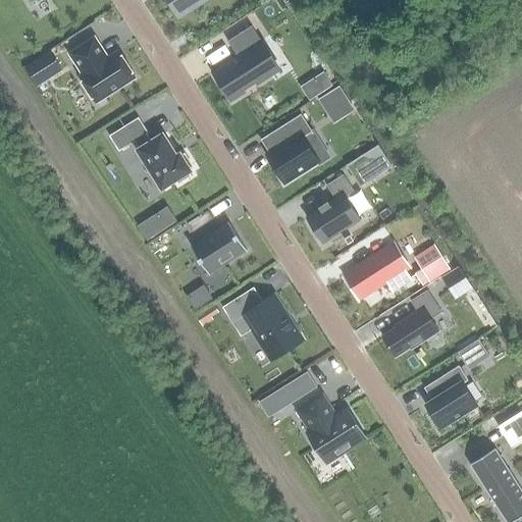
[(166,0),(177,17),(204,0),(166,0)]
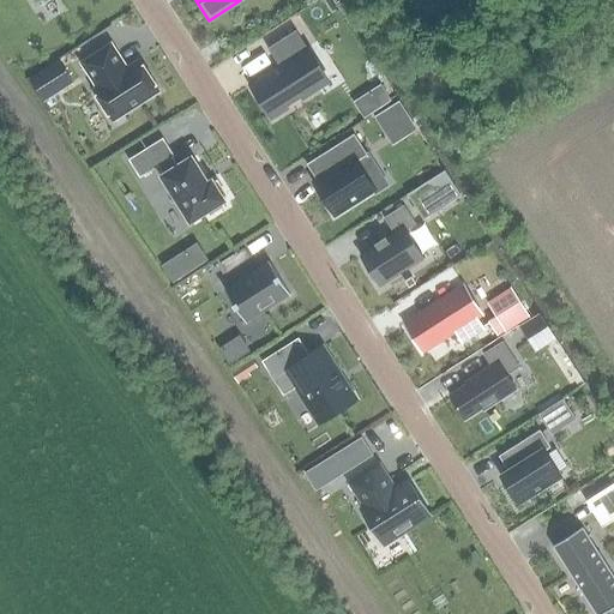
[(268,49),(277,65),(247,84),(248,85),(250,84),(271,118),(318,88),(298,55),(307,49),(307,48),(309,47),(308,46),(306,48),(295,30),(268,49)]
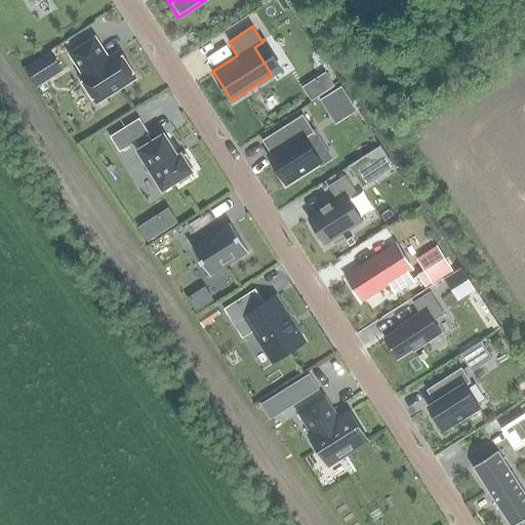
[(70,54),(83,75),(80,77),(96,103),(135,78),(119,52),(108,59),(94,39),(70,54)]
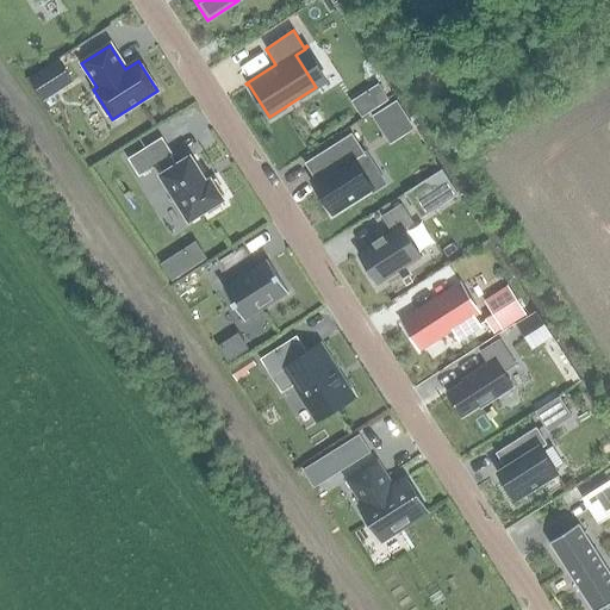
[(57,92),(72,82),(62,68),(48,78),(57,92)]
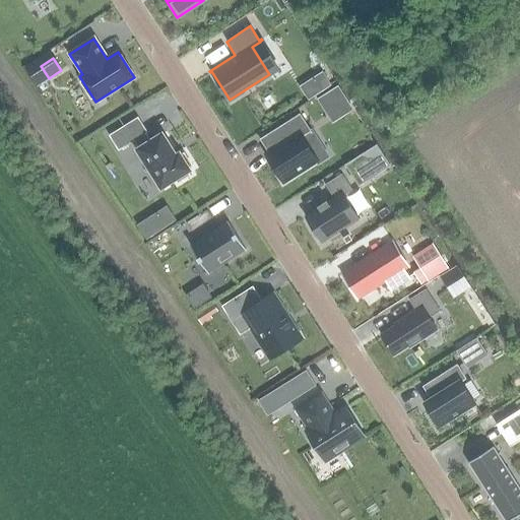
[(331,84),(322,70),(311,78),(320,91),(331,84)]
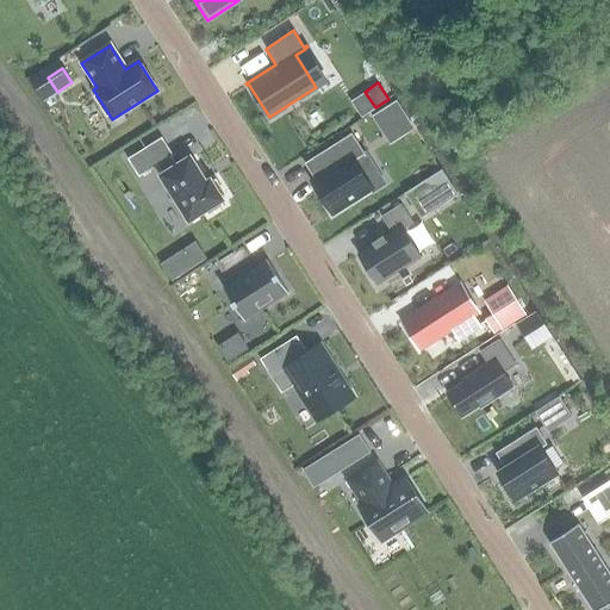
[(352,134),(311,159),(312,161),(315,160),(324,175),(315,181),(316,182),(317,181),(322,190),(318,192),(331,213),(369,190),(372,188),(355,161),(363,155),(365,156),(366,156),(363,153),(352,134)]
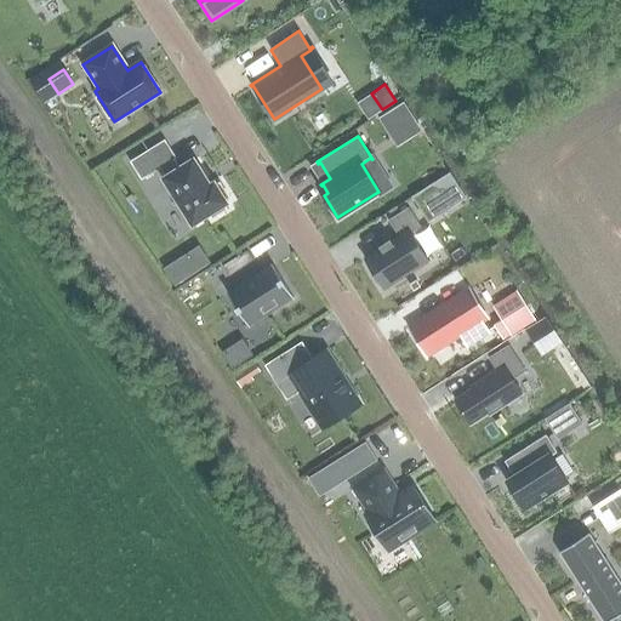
[(223,200),(227,198),(218,183),(215,186),(214,183),(209,186),(193,160),(178,170),(171,159),(174,158),(164,142),(131,163),(141,178),(159,167),(166,177),(164,178),(193,223),(209,214),(211,217),(224,208),(222,204),(226,203),(223,200)]
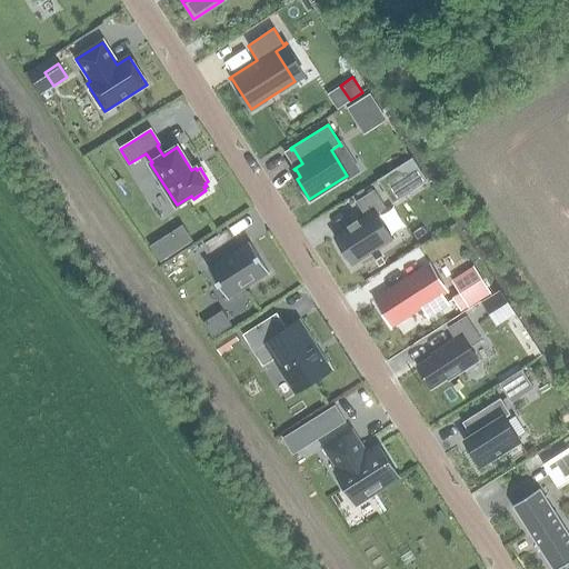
[(393,171),(379,180),(388,196),(393,203),(427,181),(412,159),(393,171)]
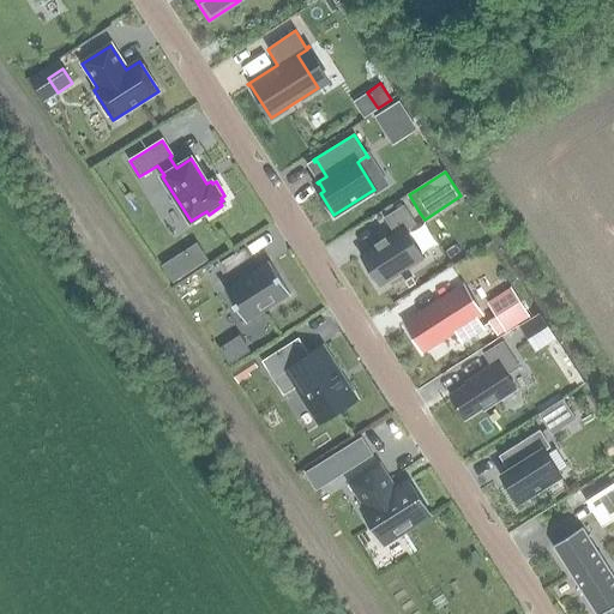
[(375,246),(360,256),(379,286),(378,287),(379,287),(425,258),(423,257),(423,258),(405,230),(416,224),(403,205),(383,218),(393,234),(386,239),(385,238),(374,245),(375,246)]
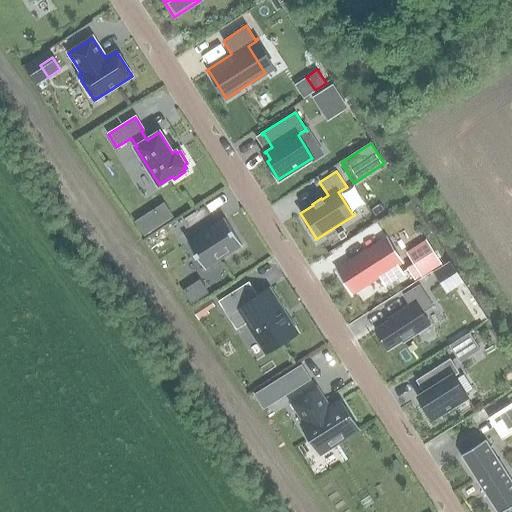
[(154,229),(144,214),(133,222),(143,237),(154,229)]
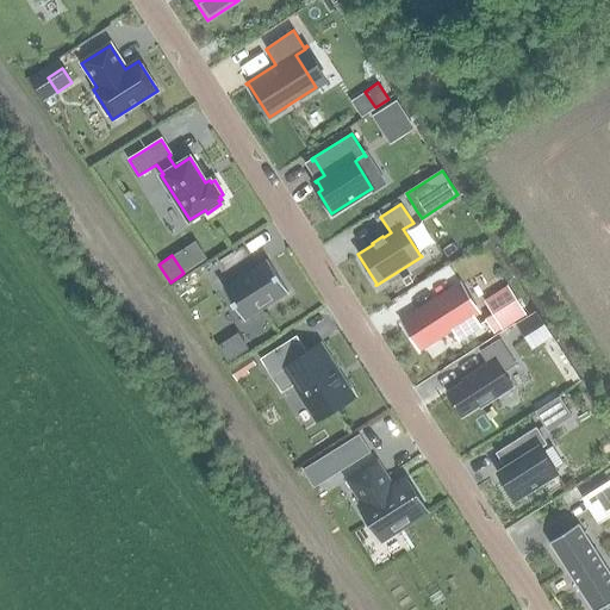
[(287,293),(267,261),(223,288),(243,321),(287,293)]
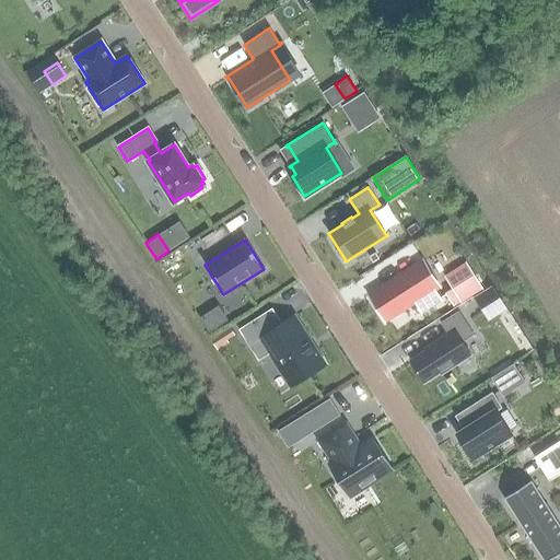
[(439,287),(422,261),(369,296),(384,321),(413,303),(420,313),(441,300),(434,290),(439,287)]
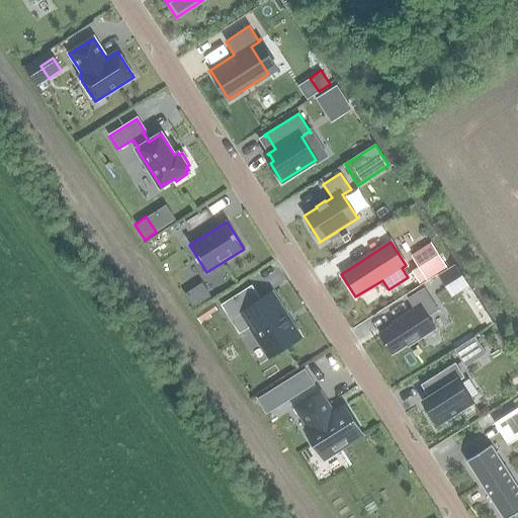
[(438,255),(412,271),(419,283),(426,279),(426,280),(446,267),(438,255)]
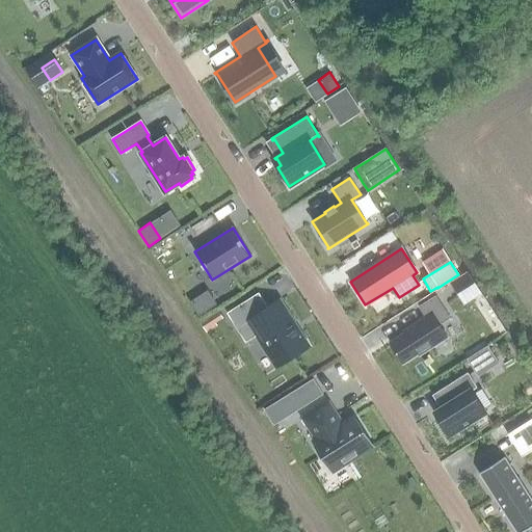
[(473,283),(466,271),(447,284),(454,294),(473,283)]
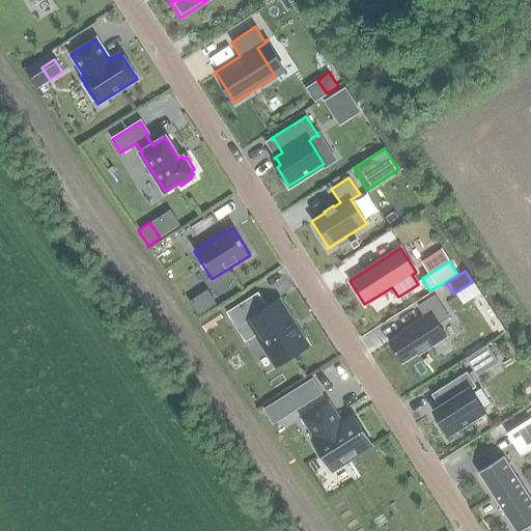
[(278,300),(267,308),(257,294),(227,313),(238,328),(248,322),(276,366),(308,346),(278,300)]
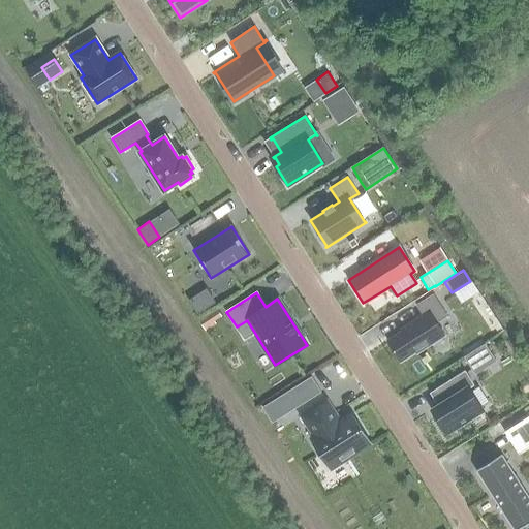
[(402,331),(386,340),(401,362),(415,352),(416,353),(444,336),(436,323),(447,316),(433,294),(415,305),(423,315),(401,329),(402,331)]
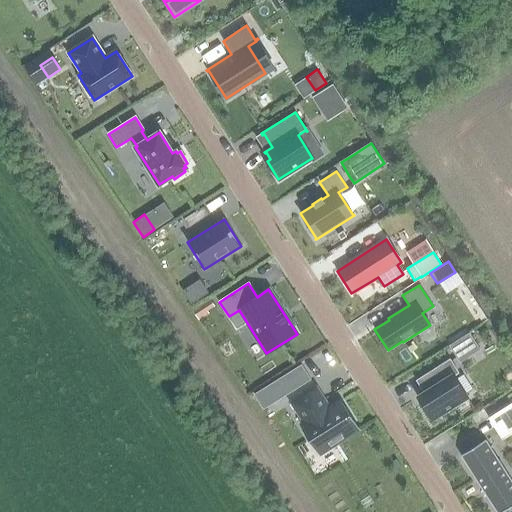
[(191,308),(198,320),(209,314),(207,311),(201,302),(191,308)]
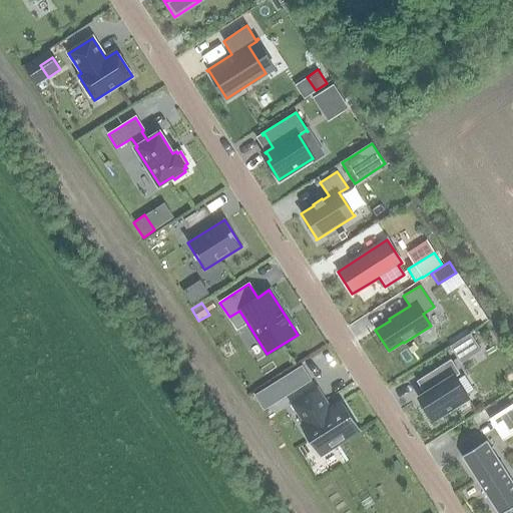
[(469,359),(458,341),(449,347),(460,364),(469,359)]
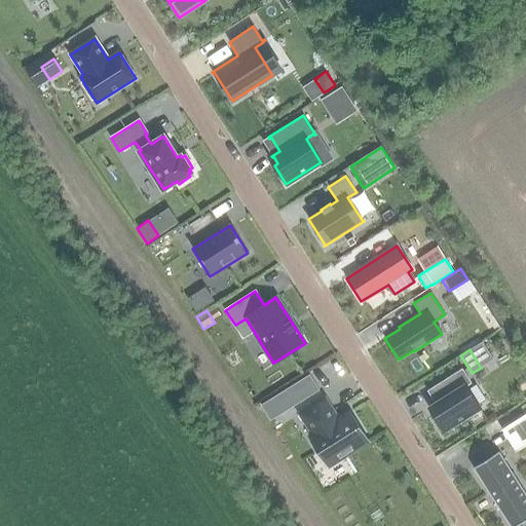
[(462,369),(426,390),(435,404),(429,408),(444,431),(480,408),(466,386),(472,383),(462,369)]
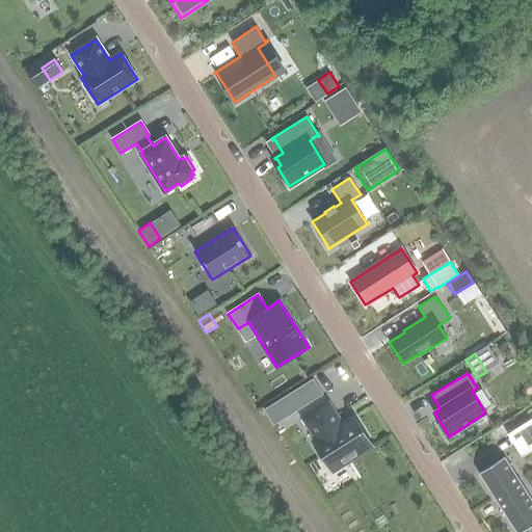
[(313,378),(274,402),(285,419),(322,395),(313,378)]
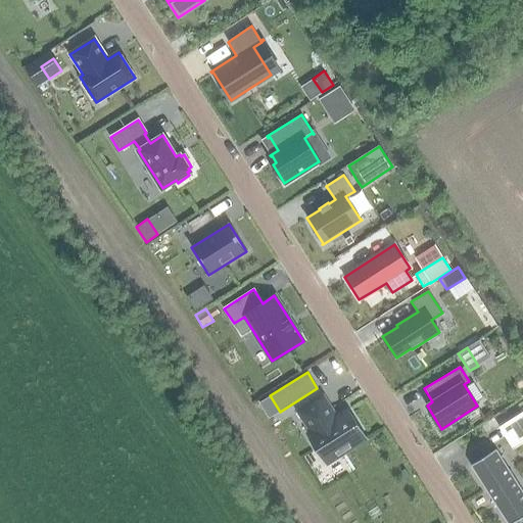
[(323,396),(298,412),(312,433),(307,435),(326,464),(365,438),(347,410),(335,418),(331,411),(323,396)]
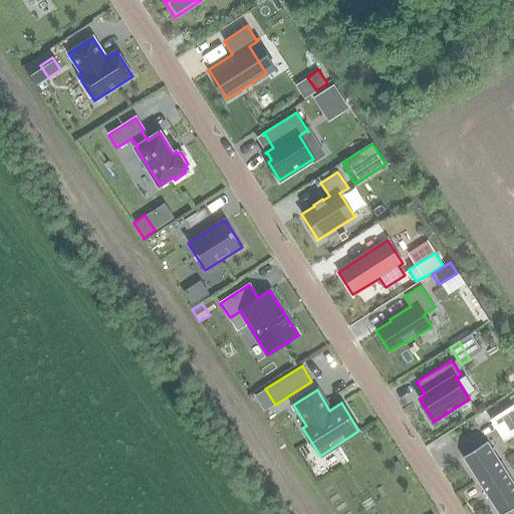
[(503,513),(513,507),(513,483),(487,442),(462,458),(497,513),(503,513)]
